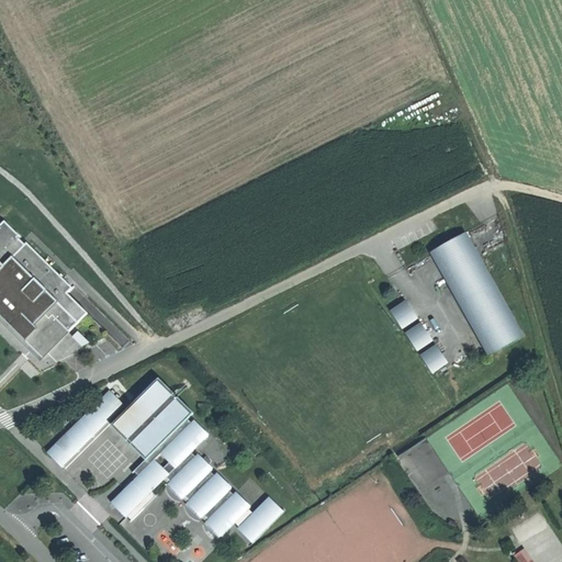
[(4,222),(0,225),(0,316),(31,347),(41,336),(46,343),(62,326),(69,333),(69,332),(88,314),(64,290),(68,284),(26,244),(22,249),(14,242),(20,236),(4,222)]
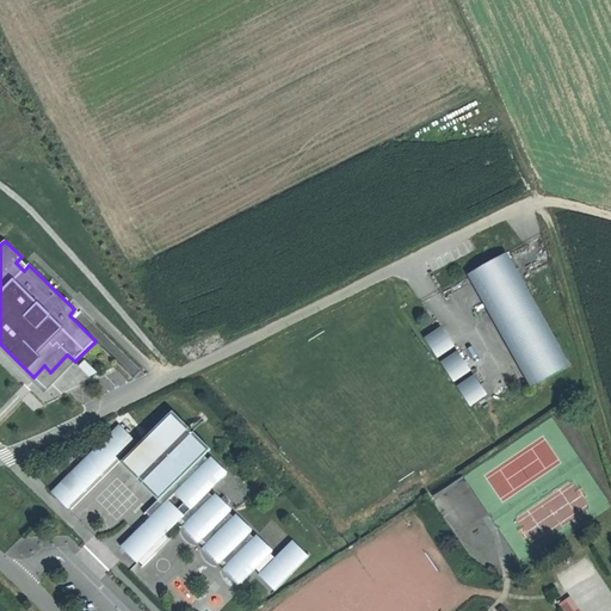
[(506,253),(475,271),(538,384),(569,365),(506,253)]
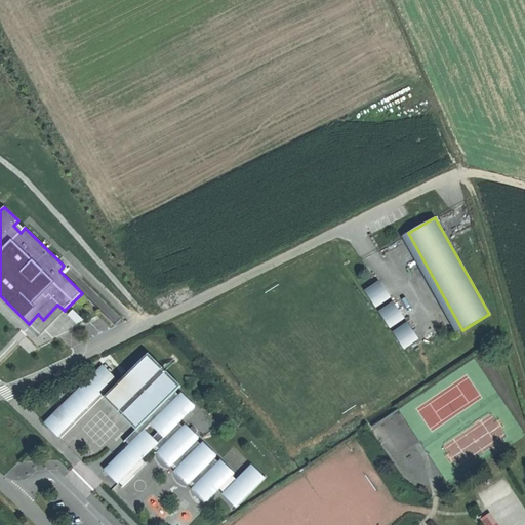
[(378,283),(365,291),(376,307),(389,298),(378,283)]
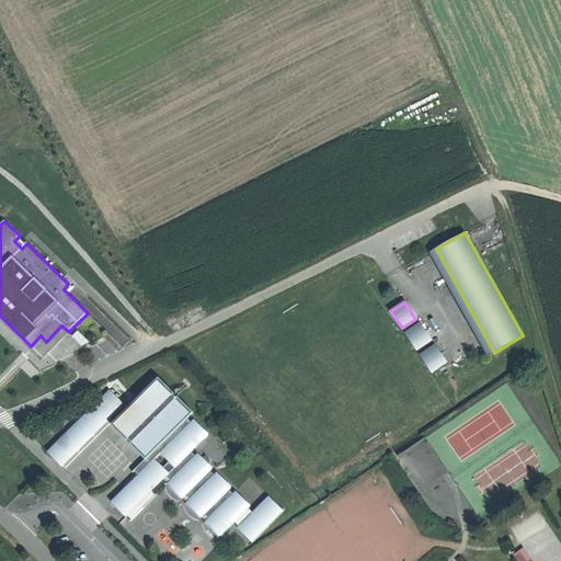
[(70,332),(69,331),(69,332),(61,325),(46,342),(41,335),(31,346),(0,316),(0,322),(30,352),(41,362),(70,332)]
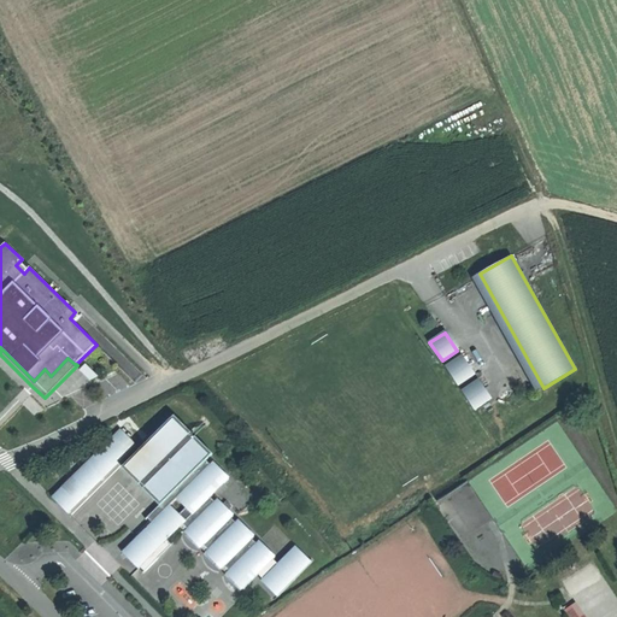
[(460,356),(446,365),(458,385),(474,375),(460,356)]
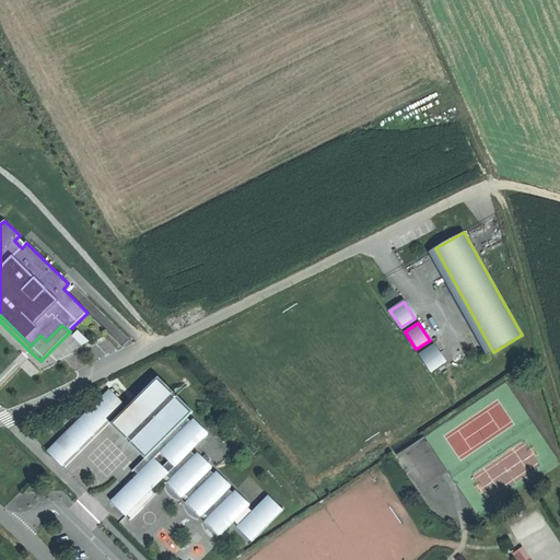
[(78,331),(72,336),(82,346),(90,342),(78,331)]
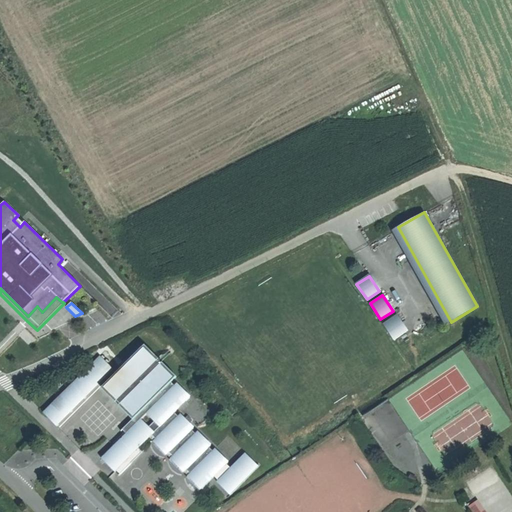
[(396,315),(384,324),(395,340),(407,331),(396,315)]
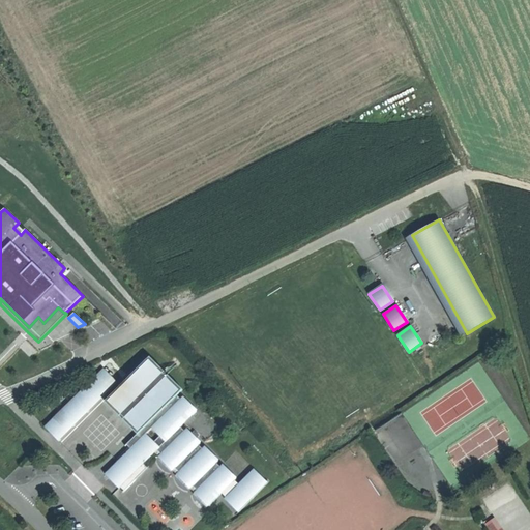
[(150,357),(146,361),(178,394),(182,390),(150,357)]
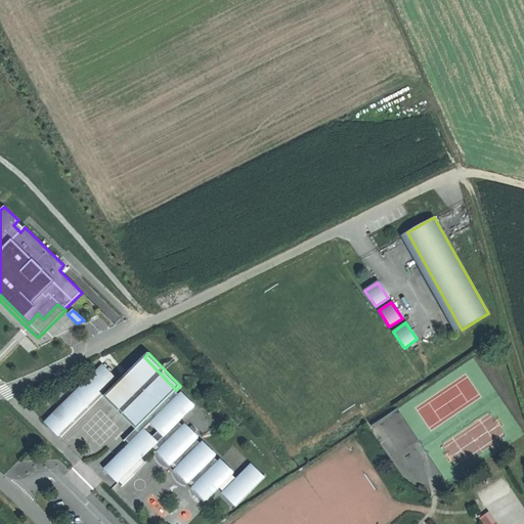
[(119,383),(108,393),(122,408),(124,406),(127,410),(126,411),(140,426),(141,425),(144,427),(151,421),(185,450),(174,463),(176,466),(174,469),(189,483),(191,481),(194,484),(192,486),(207,500),(233,474),(220,461),(218,463),(214,456),(215,455),(202,441),(200,444),(195,441),(198,438),(184,425),(182,427),(178,423),(194,407),(181,393),(178,395),(174,391),(176,390),(144,357),(119,383)]
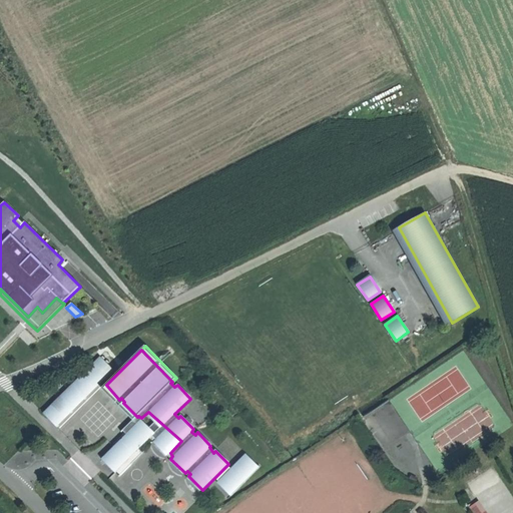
[(100,356),(44,413),(57,427),(100,384),(112,372),(114,370),(100,356)]
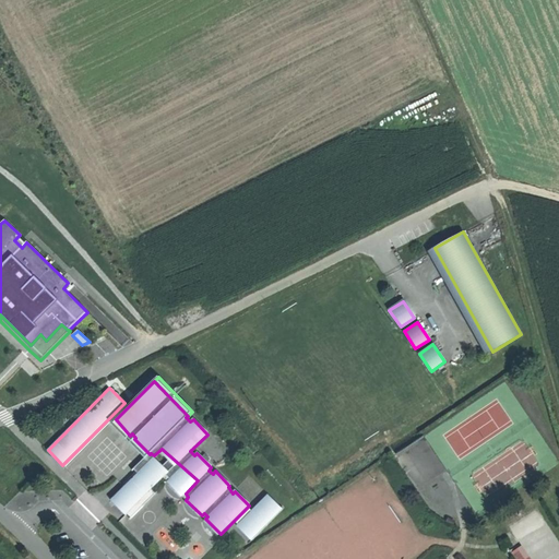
[(122,405),(109,418),(113,423),(116,419),(127,408),(122,405)]
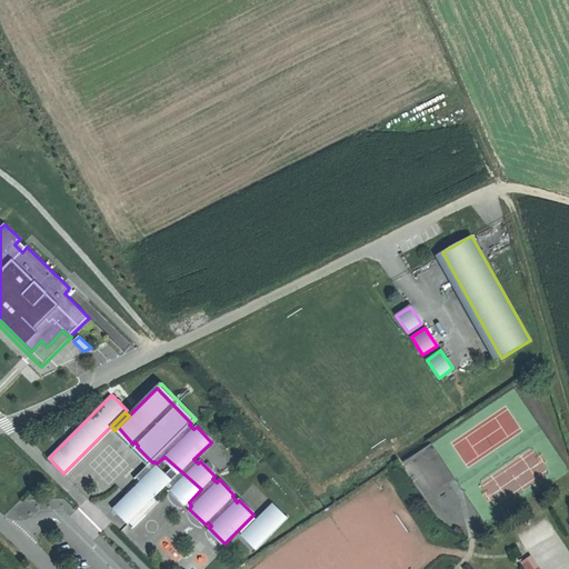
[(118,427),(115,430),(113,431),(129,447),(132,443),(118,427)]
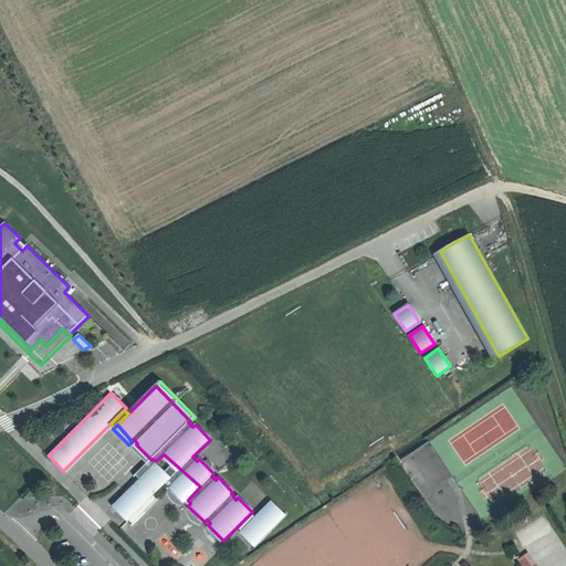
[(152,460),(136,444),(133,449),(147,464),(152,460)]
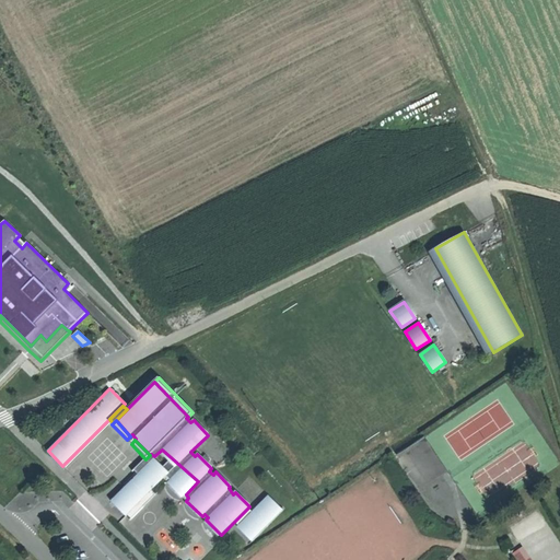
[(154,456),(137,475),(152,491),(166,476),(171,479),(168,481),(183,497),(186,494),(198,481),(162,450),(154,456)]
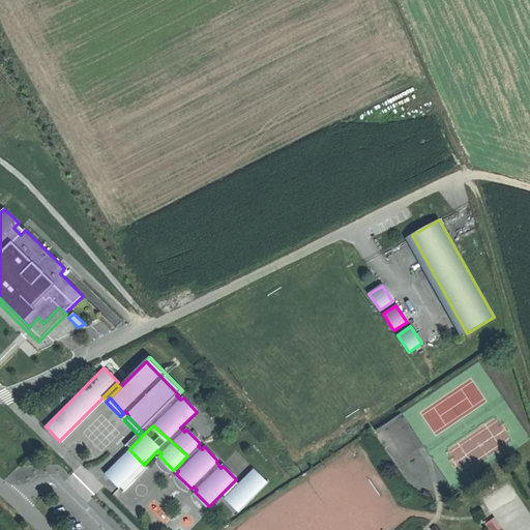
[(146,432),(143,430),(142,431),(138,435),(126,446),(129,449),(146,432)]
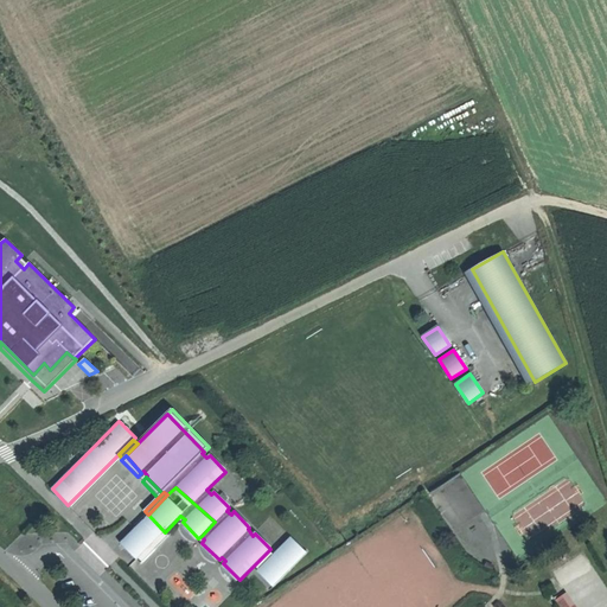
[(148,515),(120,543),(136,560),(165,532),(148,515)]
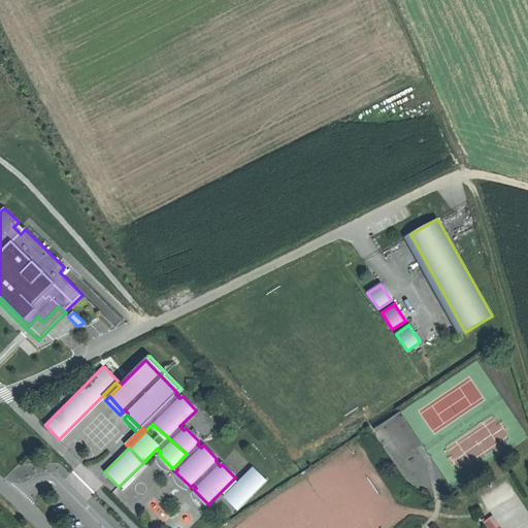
[(253,467),(223,497),(238,512),(268,481),(253,467)]
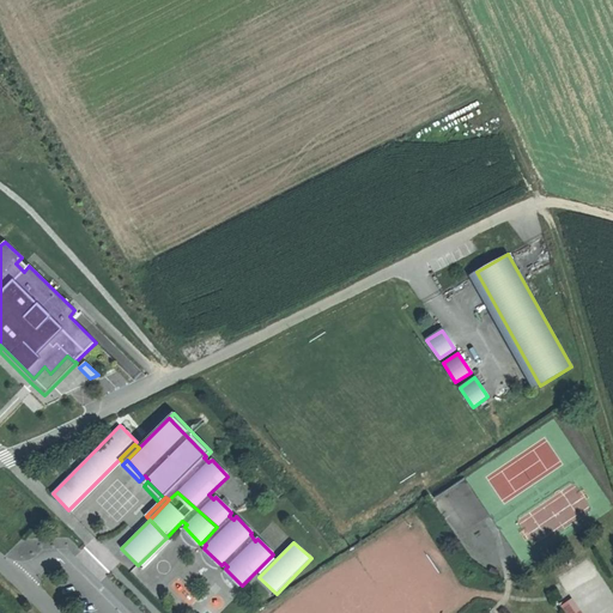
[(570,612),(586,612),(577,596),(565,602),(570,612)]
